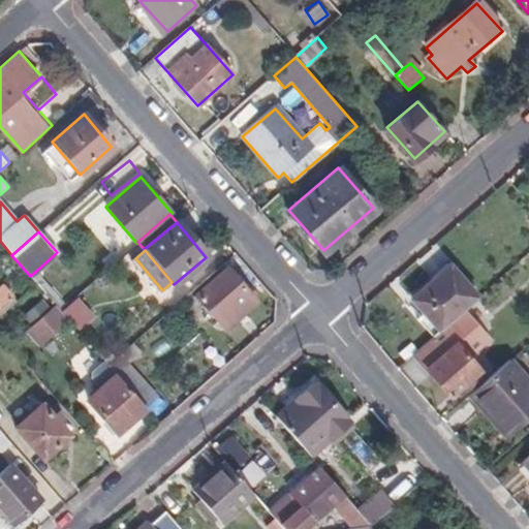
[(474,301),(478,298),(450,266),(414,298),(442,330),(447,324),(474,301)]
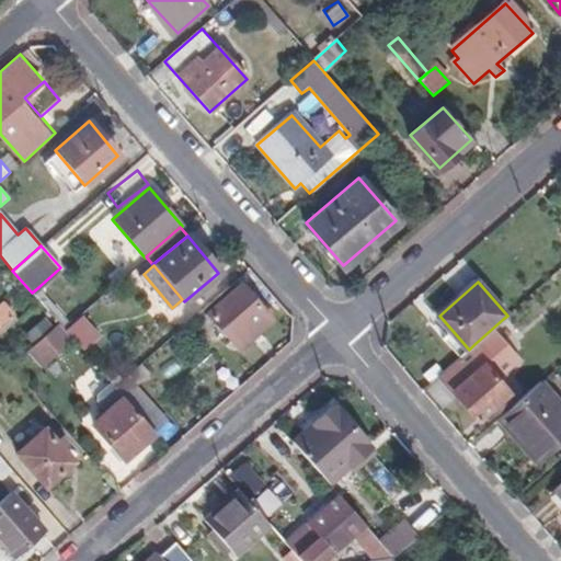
[(264,313),(237,285),(206,312),(231,343),(264,313)]
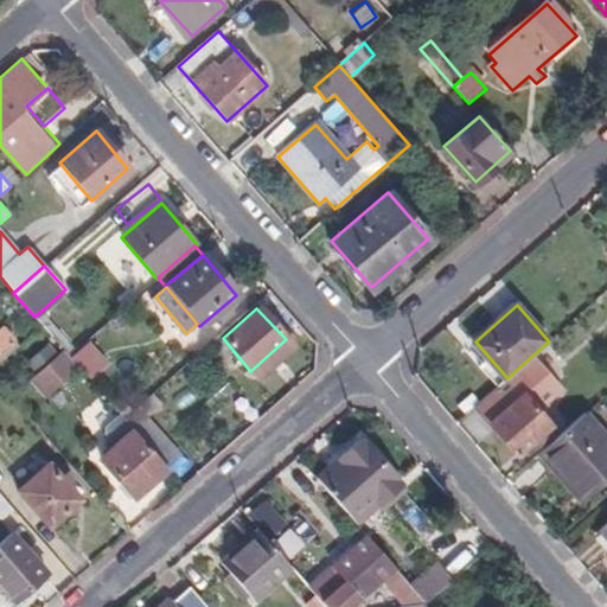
[(34,317),(68,355),(75,349),(42,311),(34,317)]
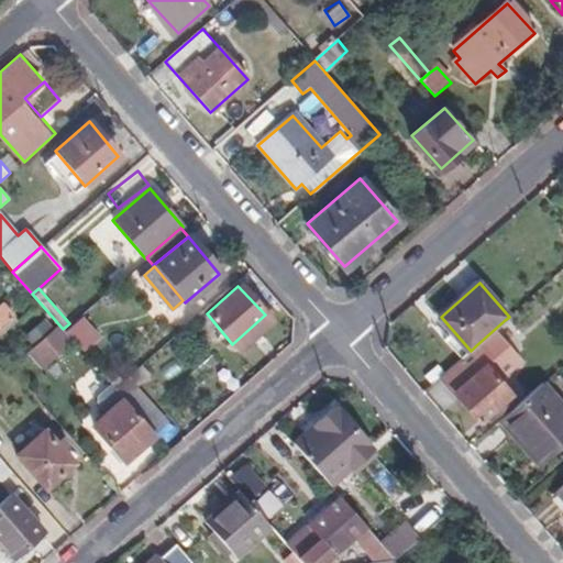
[(0,305),(0,335),(19,321),(2,302),(0,305)]
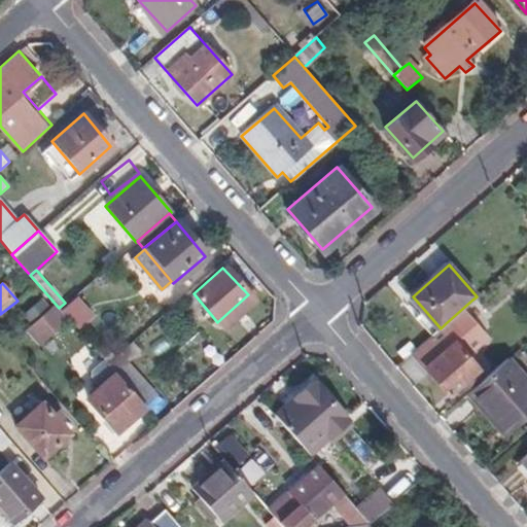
[(20,316),(27,325),(53,304),(44,294),(20,316)]
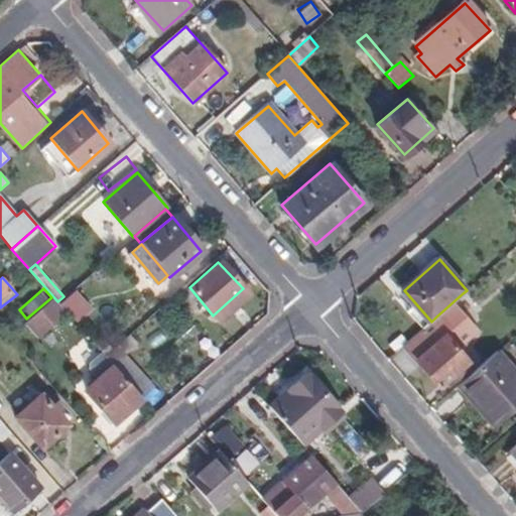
[(469,301),(463,293),(436,316),(443,325),(469,301)]
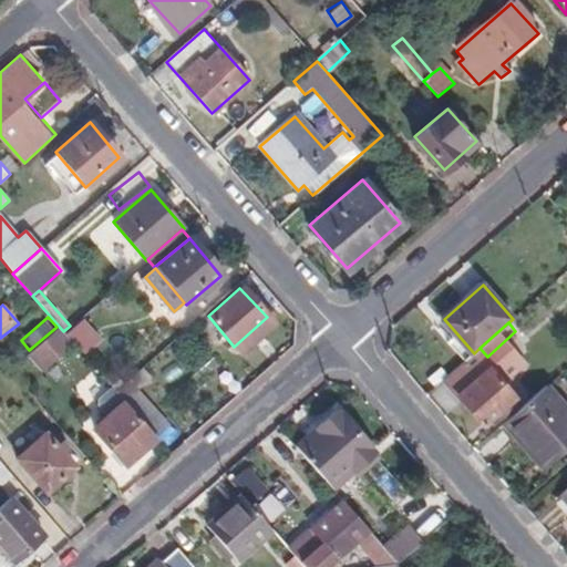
[(83,336),(72,323),(70,326),(63,331),(74,343),(83,336)]
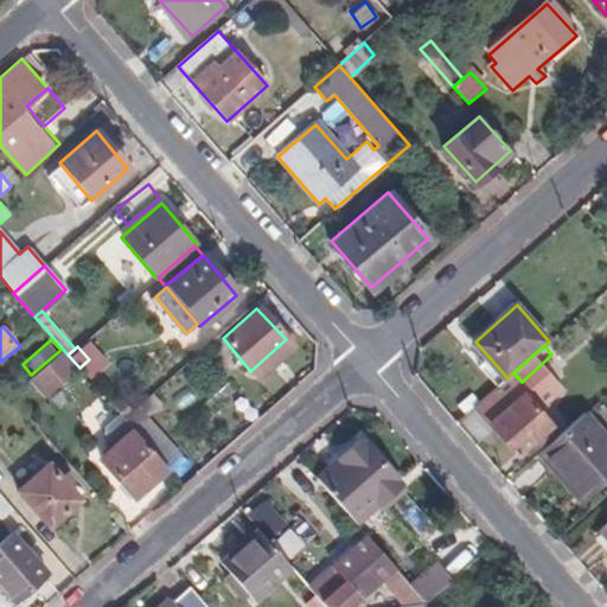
[(42,398),(75,370),(59,352),(27,379),(42,398)]
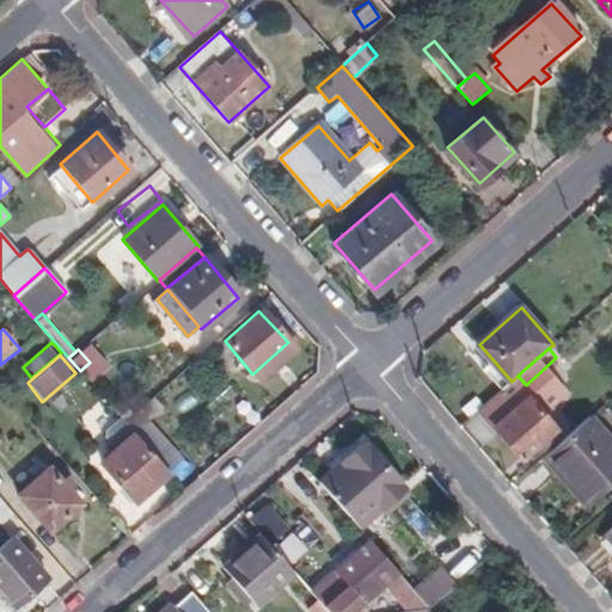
[(512,381),(477,411),(520,459),(555,430),(512,381)]
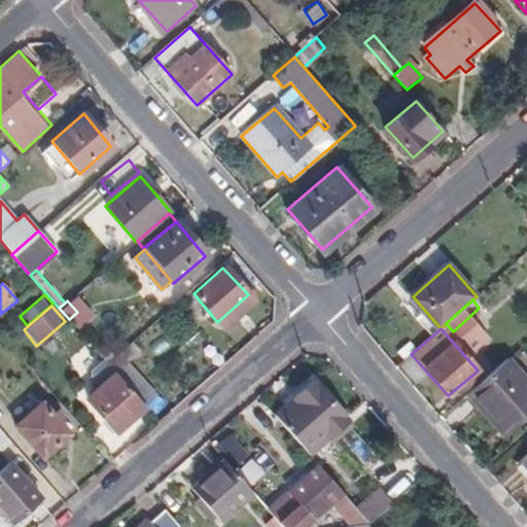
[(133,341),(119,352),(129,362),(142,351),(133,341)]
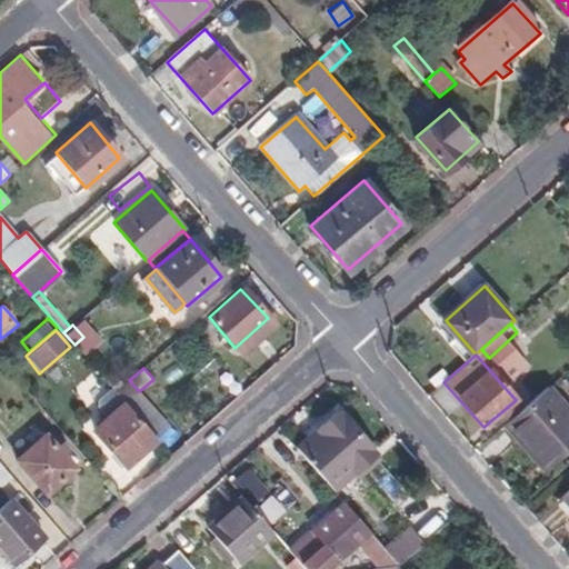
[(116,391),(157,439),(170,427),(139,391),(129,380),(116,391)]
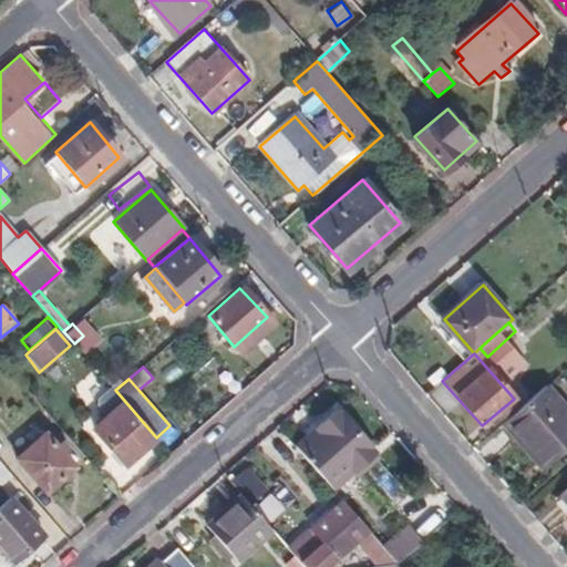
[(566,411),(545,387),(504,423),(543,467),(566,445),(566,411)]
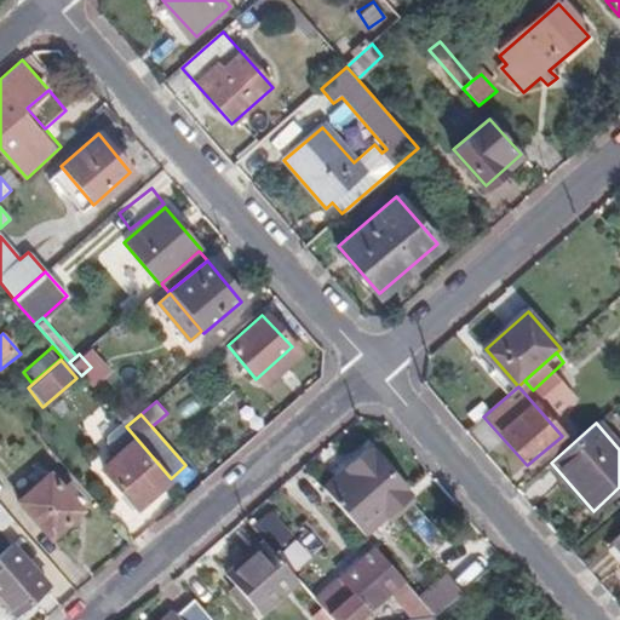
[(138,506),(171,478),(126,426),(112,440),(122,453),(104,469),(138,506)]
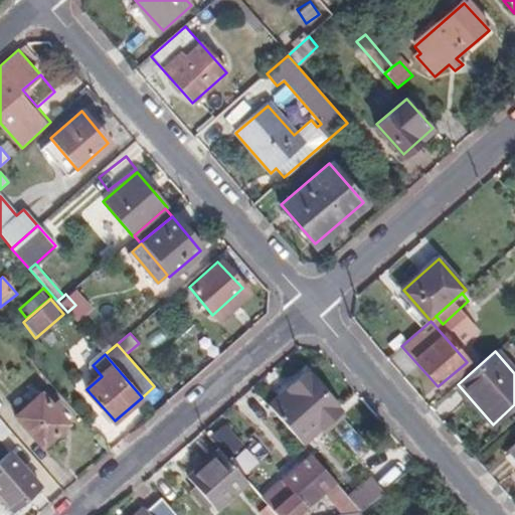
[(339,406),(308,372),(273,401),(291,421),(305,438),(310,433),(317,440),(346,414),(339,406)]
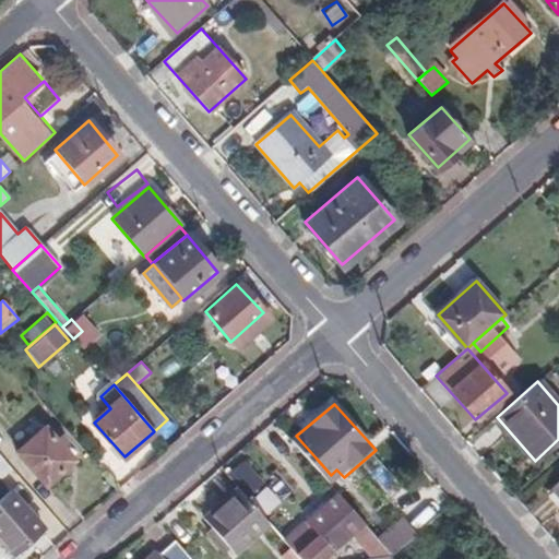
[(44,486),(73,462),(42,427),(13,451),(44,486)]
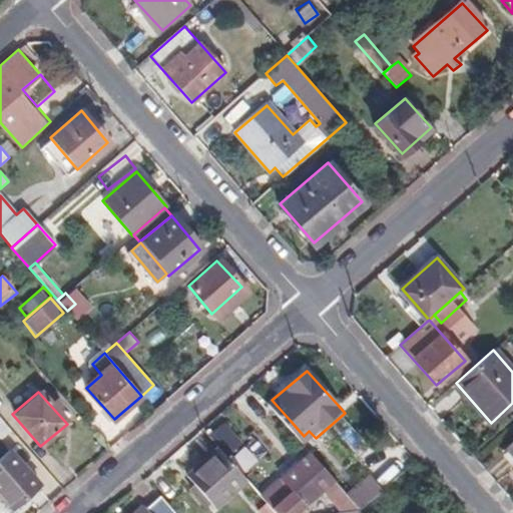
[(290,420),(280,409),(275,413),(286,424),(290,420)]
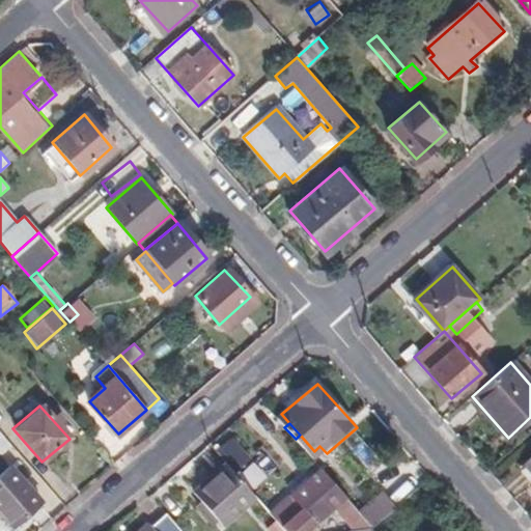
[(0,434),(0,454),(0,455),(11,446),(0,434)]
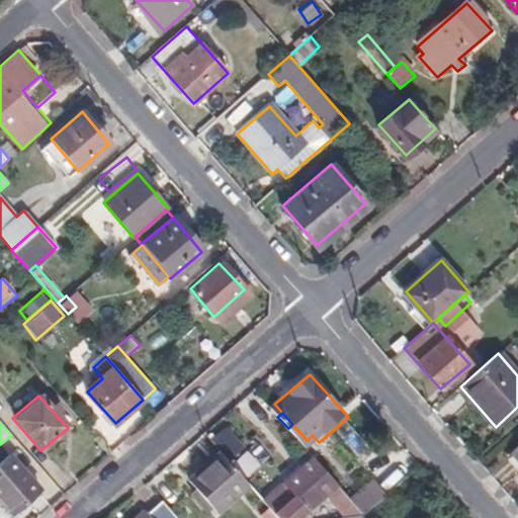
[(248,485),(221,452),(187,482),(214,513),(248,485)]
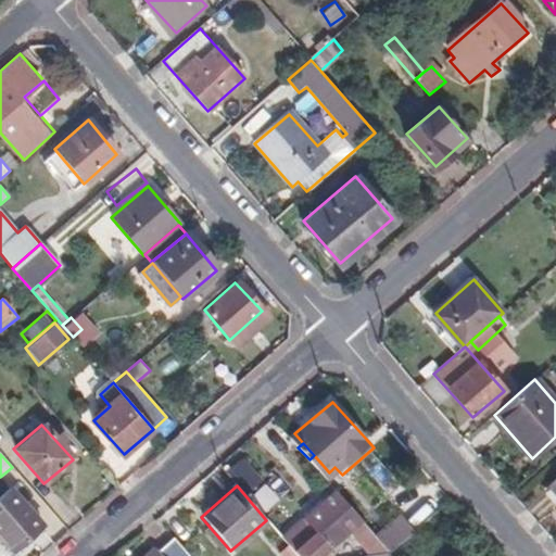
[(42,525),(10,488),(0,496),(0,536),(12,551),(42,525)]
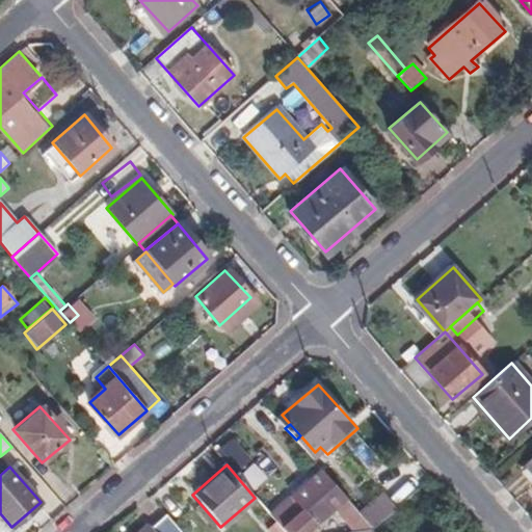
[(353,531),(358,531),(373,529),(360,515),(322,472),(291,499),(270,515),(282,529),(284,531),(313,531),(310,529),(334,509),(353,531)]
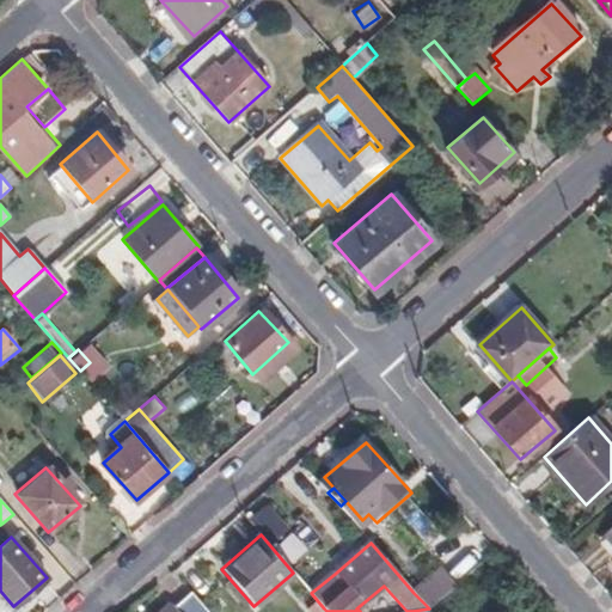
[(429,609),(456,586),(441,569),(414,593),(429,609)]
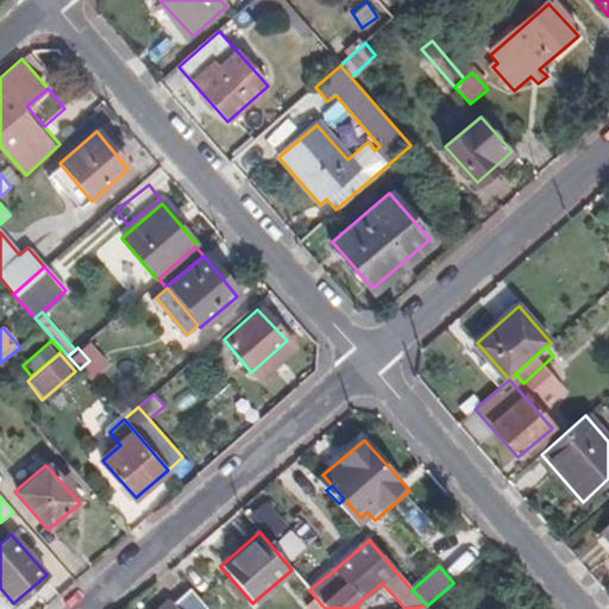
[(206,608),(188,589),(165,608),(206,608)]
